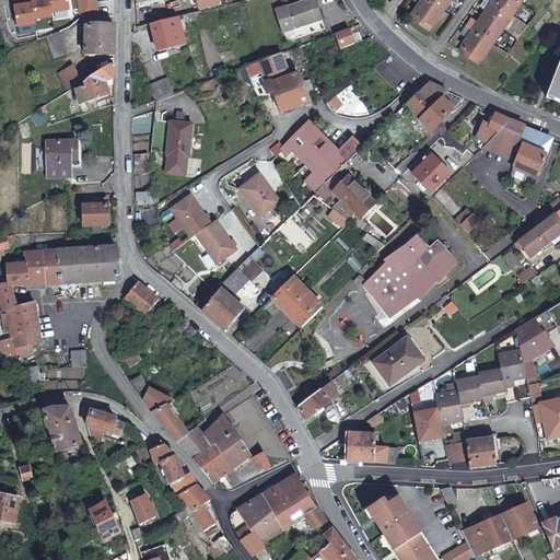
[(68,8),(66,0),(20,0),(21,1),(11,3),(16,27),(35,24),(34,20),(51,16),(50,12),(68,8)]
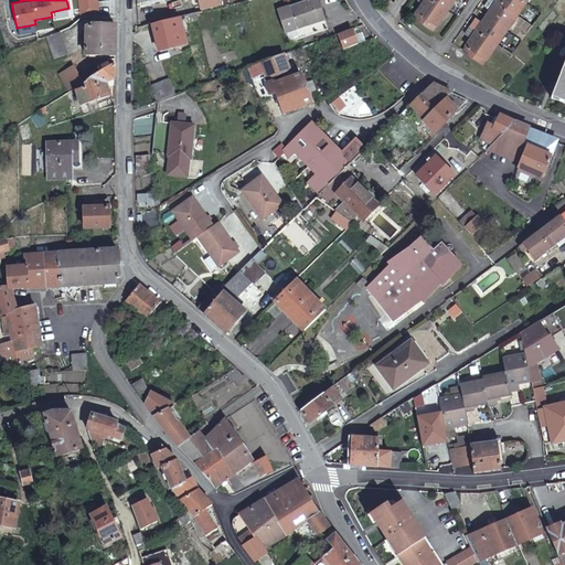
[(97,12),(95,0),(76,0),(80,16),(97,12)]
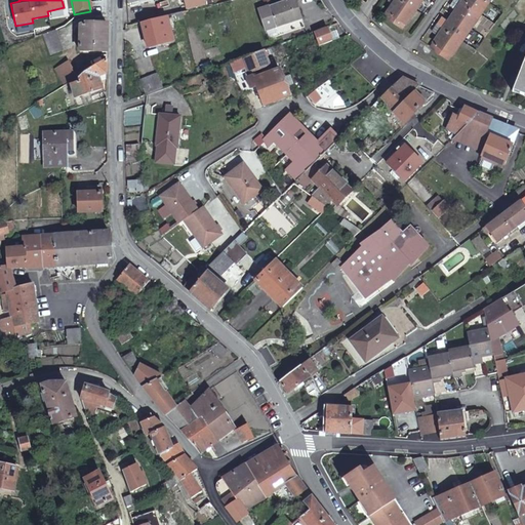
[(128,0),(129,3),(142,0),(144,0),(184,0),(187,8),(205,4),(203,0),(128,0)]
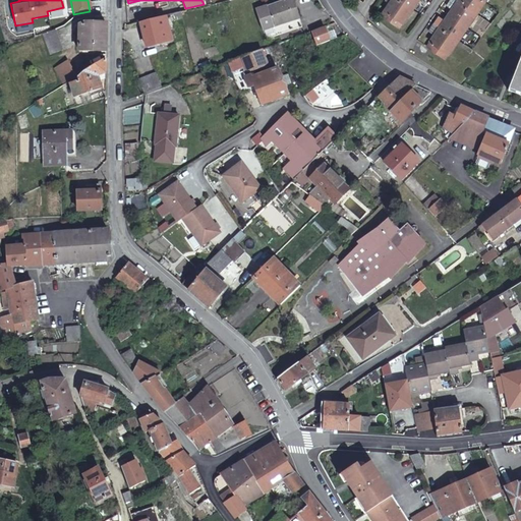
[(299,17),(293,0),(287,0),(283,1),(268,7),(267,6),(256,9),(264,30),(275,26),(299,17)]
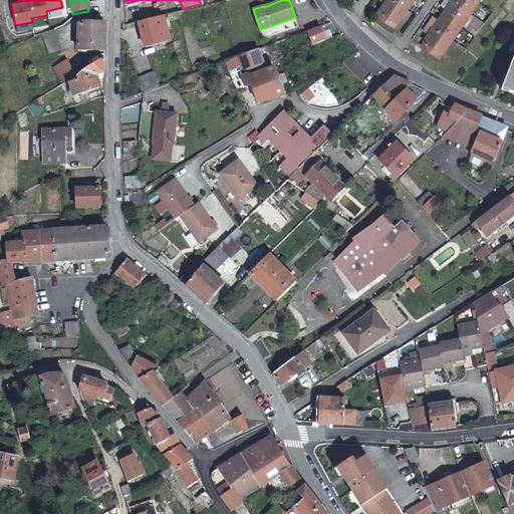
[(384,0),(383,3),(375,14),(394,27),(412,0),(384,0)]
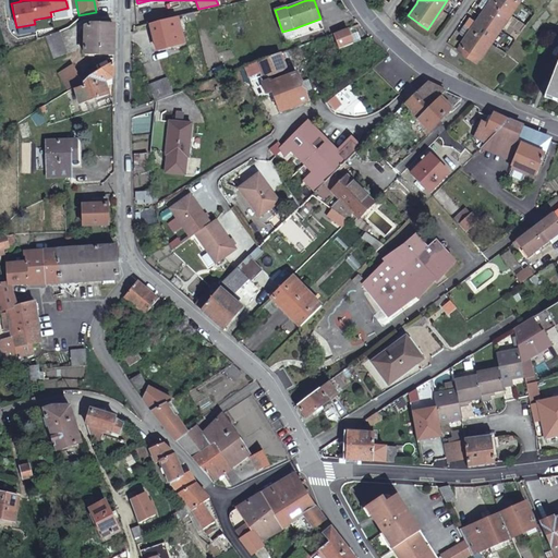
[(518,0),(489,0),(484,9),(475,22),(464,37),(457,49),(475,62),(518,0)]
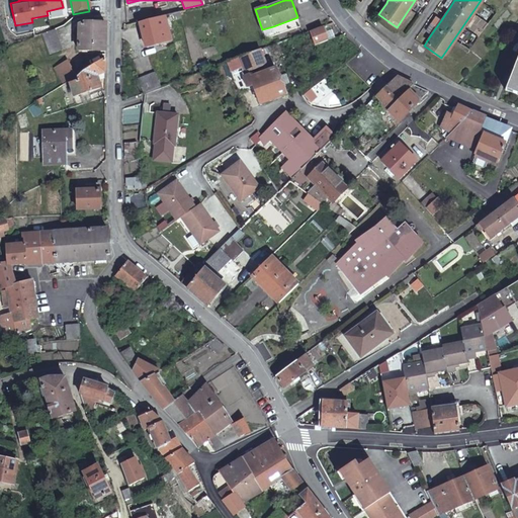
[(171,39),(165,16),(139,22),(146,47),(171,39)]
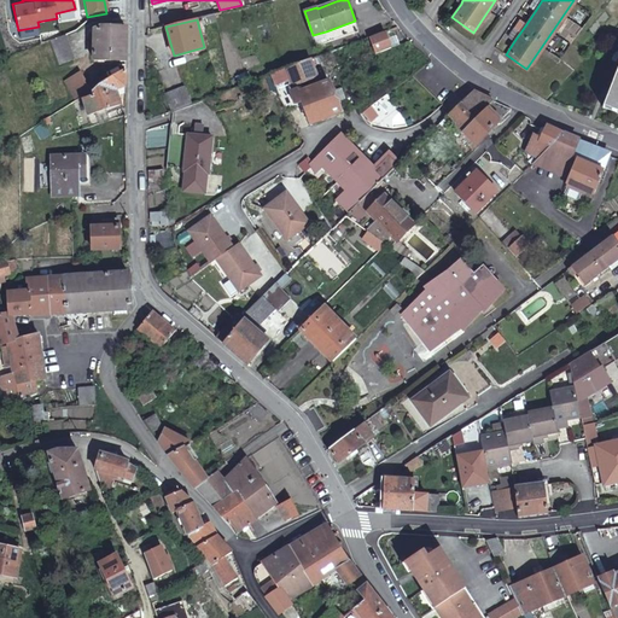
[(526,24),(519,19),(508,36),(514,41),(526,24)]
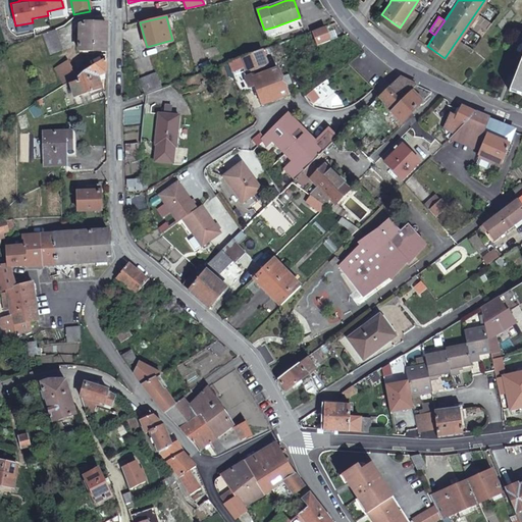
[(106,51),(106,22),(84,22),(79,24),(80,51),(106,51)]
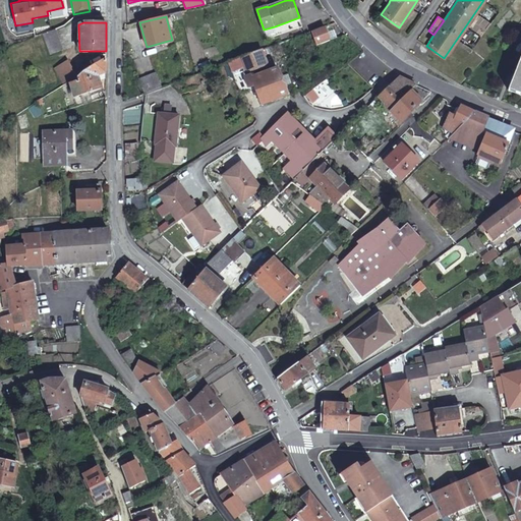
[(330,41),(325,25),(310,31),(315,46),(330,41)]
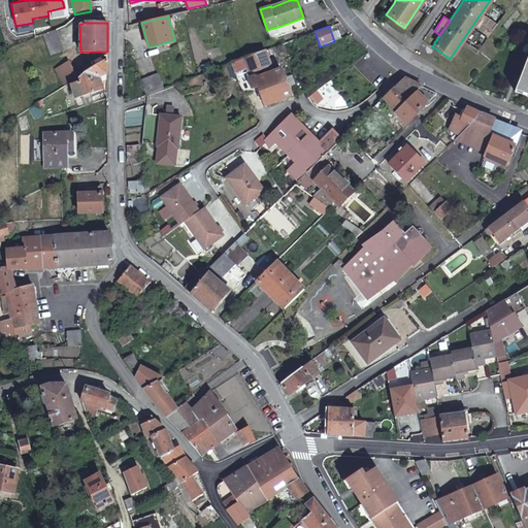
[(64,50),(57,29),(43,34),(52,54),(64,50)]
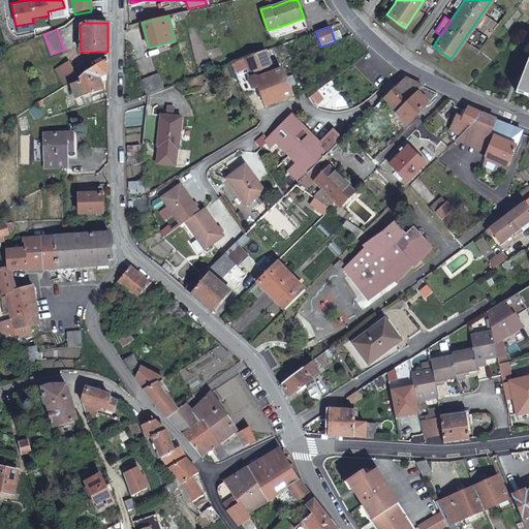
[(272,66),(266,50),(243,59),(250,74),(272,66)]
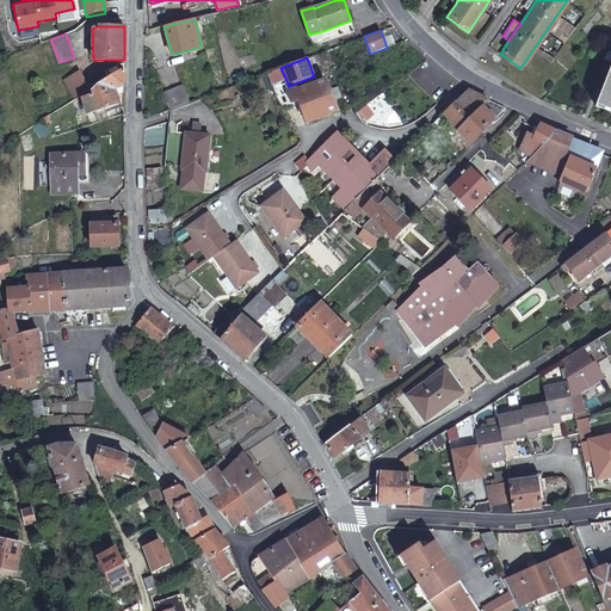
[(610,66),(596,105),(610,111),(610,66)]
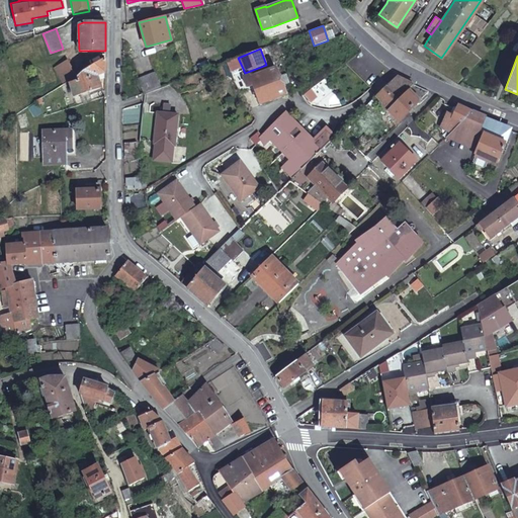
[(105,58),(103,58),(78,74),(77,75),(79,80),(70,83),(74,97),(81,95),(88,92),(100,88),(96,76),(105,73),(105,58)]
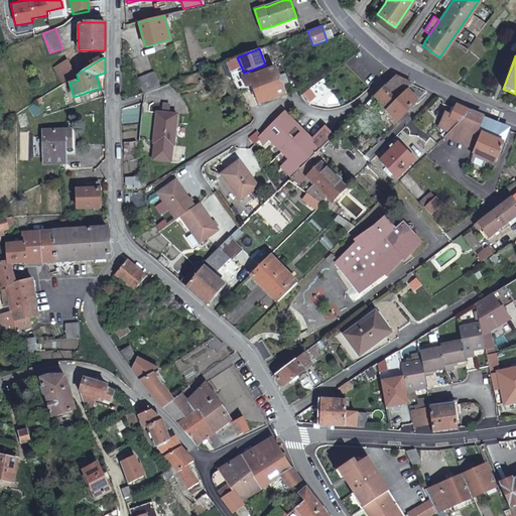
[(244,73),(237,57),(227,61),(233,77),(244,73)]
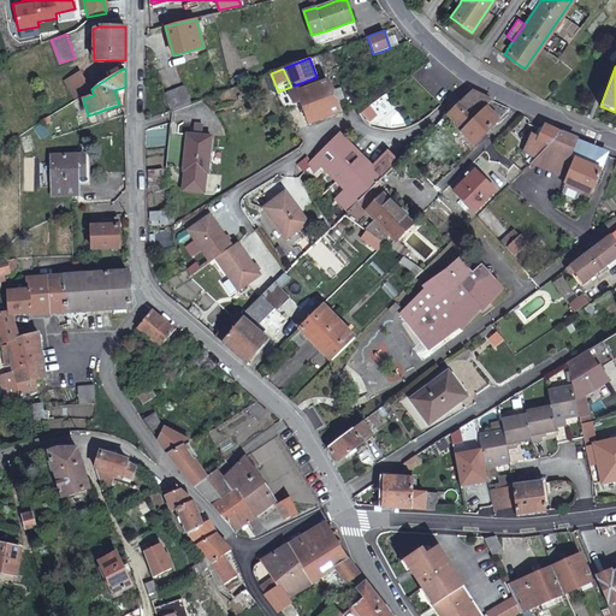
[(88,86),(80,71),(64,81),(72,95),(88,86)]
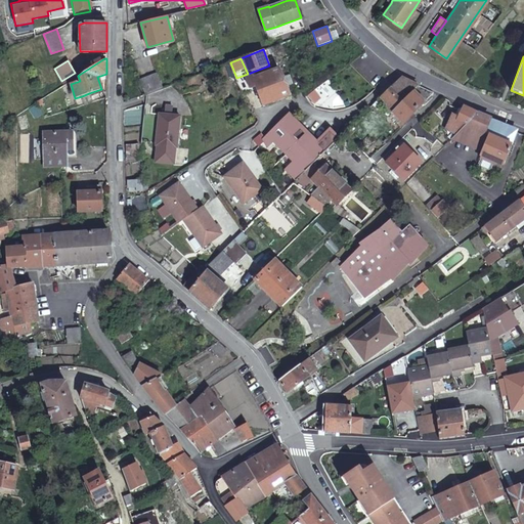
[(290,95),(278,69),(256,77),(255,74),(253,75),(256,85),(263,105),(290,95)]
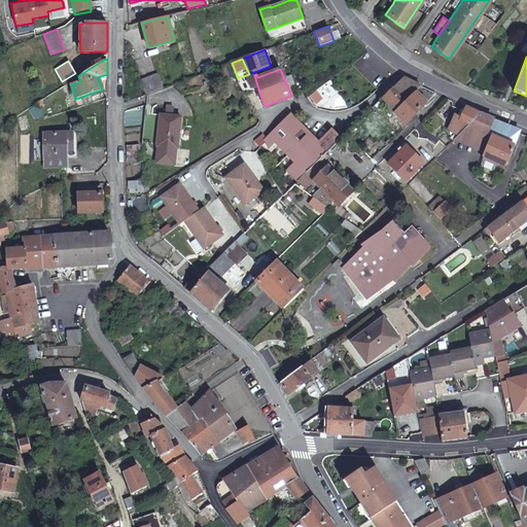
[(164,88),(157,73),(141,79),(146,95),(164,88)]
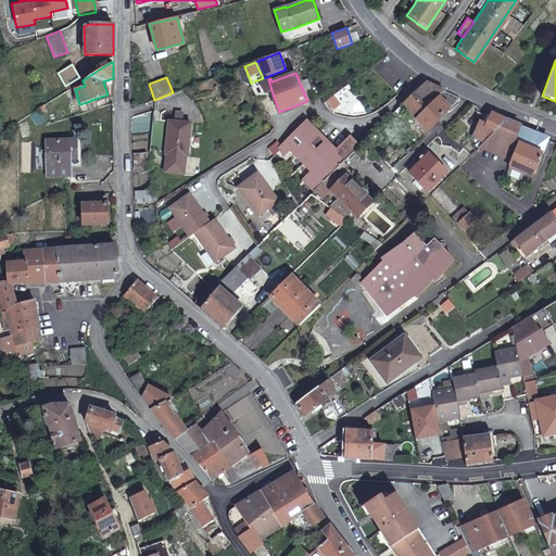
[(272,90),(268,79),(262,81),(265,92),(272,90)]
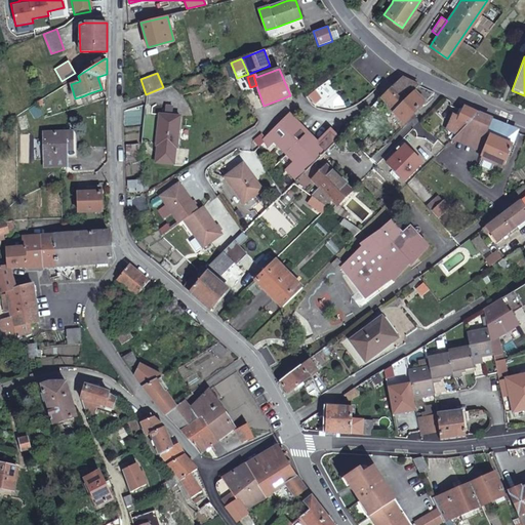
[(396,94),(409,81),(401,77),(398,80),(390,88),(396,94)]
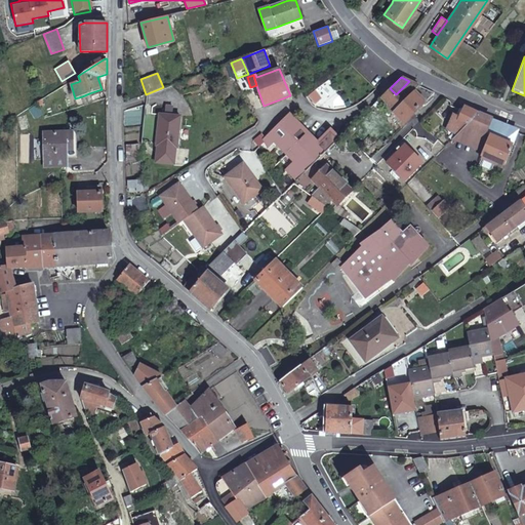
[(63,85),(58,80),(49,86),(52,91),(63,85)]
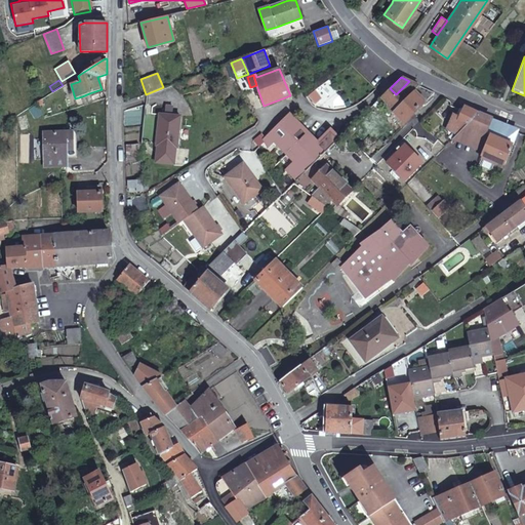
[(396,94),(403,102),(413,92),(415,89),(419,85),(409,81),(396,94)]
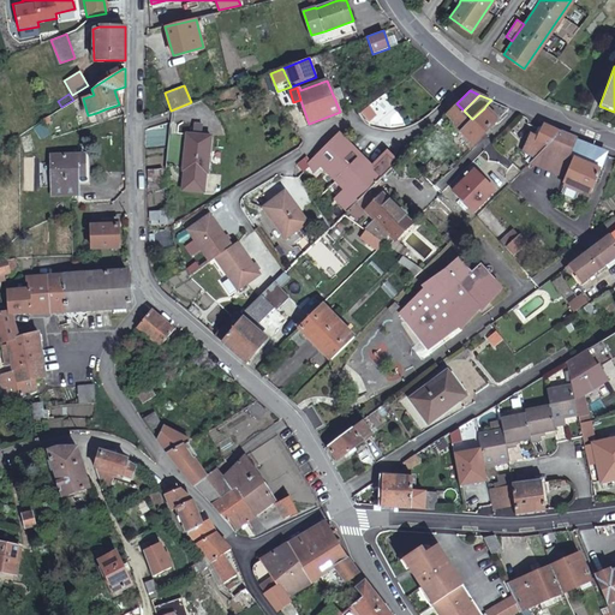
[(371,105),(384,129),(399,121),(386,96),(371,105)]
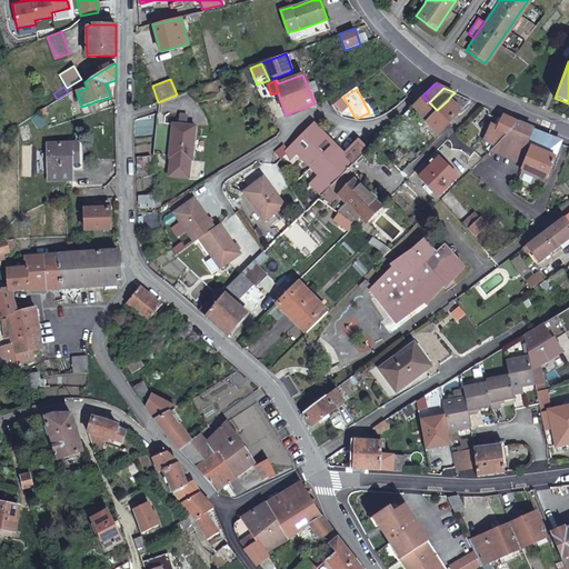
[(73,98),(70,91),(68,92),(57,99),(53,101),(47,106),(39,111),(42,118),(73,98)]
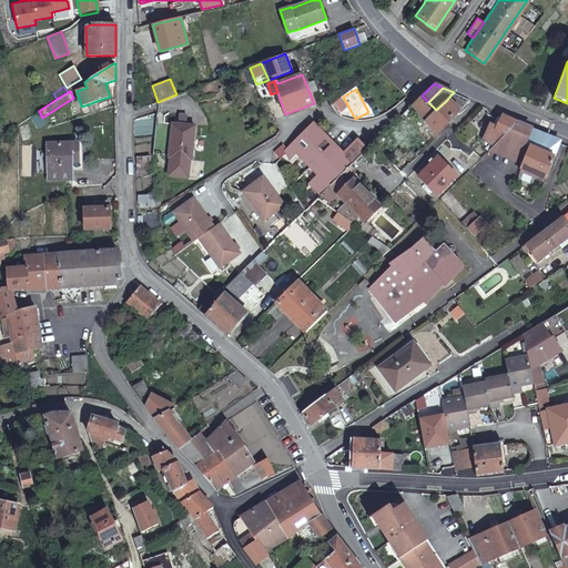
[(469,100),(454,92),(449,97),(447,100),(436,110),(426,121),(437,133),(458,112),(459,111),(458,110),(460,108),(462,107),(469,100)]
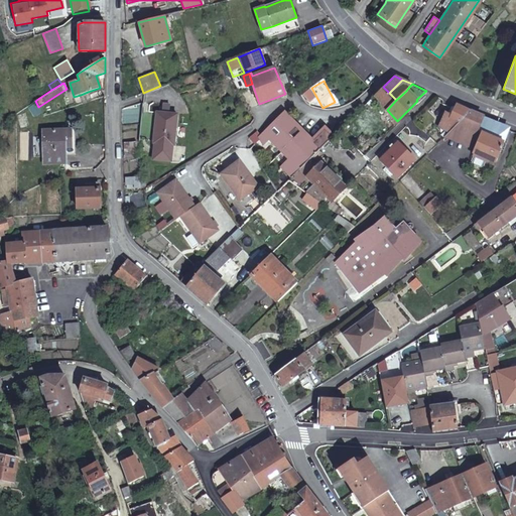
[(389,93),(383,87),(374,95),(380,102),(381,103),(387,110),(396,100),(389,93)]
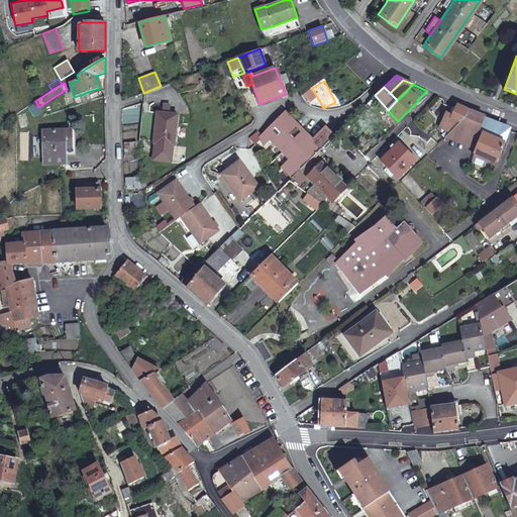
[(48,92),(45,88),(39,92),(42,96),(48,92)]
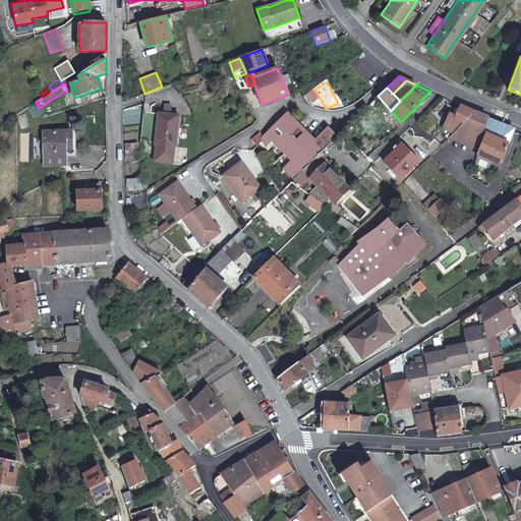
[(312,90),(305,96),(313,104),(320,98),(312,90)]
